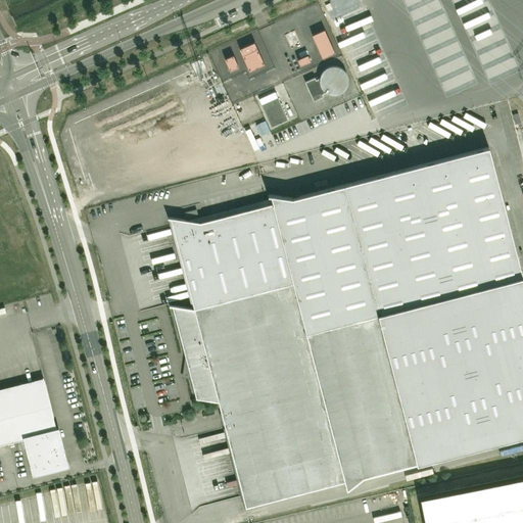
[(335,52),(324,30),(312,35),(323,58),(335,52)]
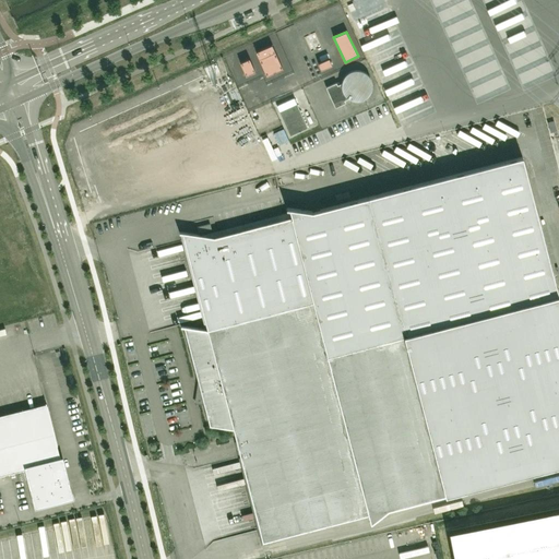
[(283,69),(272,45),(256,52),(266,75),(283,69)]
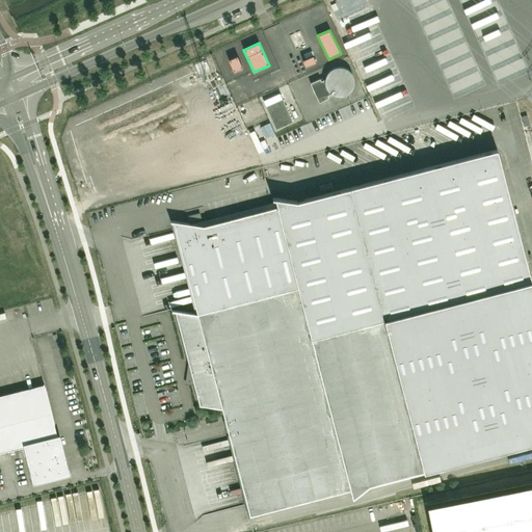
[(313,55),(302,60),(306,67),(316,61),(313,55)]
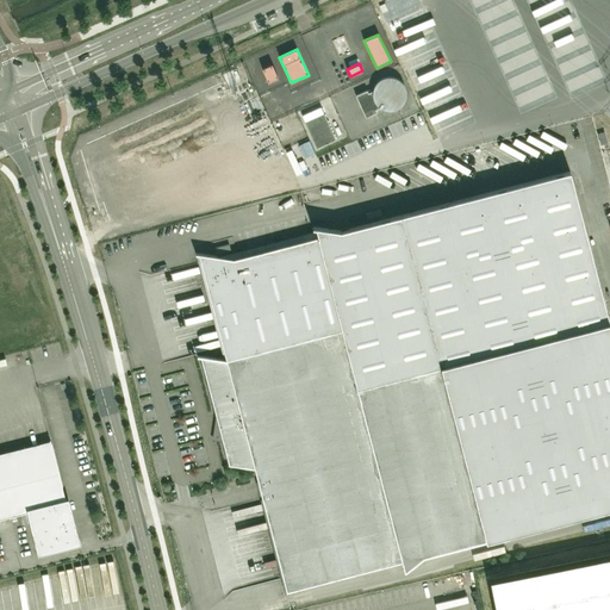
[(279,79),(272,64),(262,68),(268,82),(279,79)]
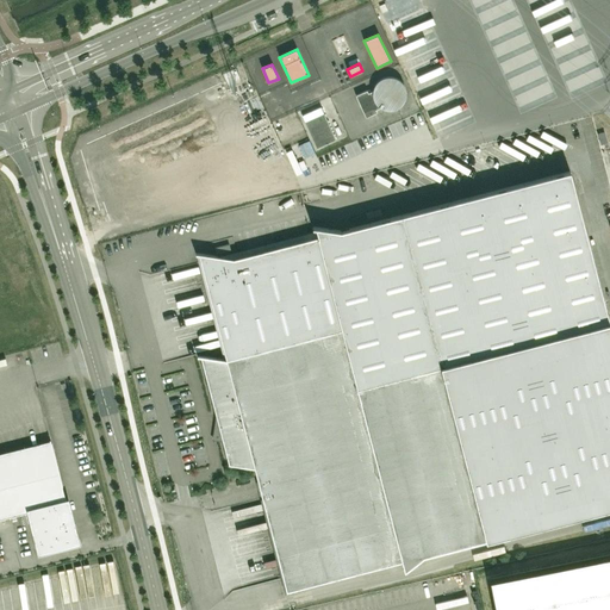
[(403,106),(408,93),(402,80),(388,74),(375,80),(372,91),(368,93),(367,89),(355,95),(360,104),(362,109),(366,117),(377,112),(375,110),(379,107),(390,112),(403,106)]
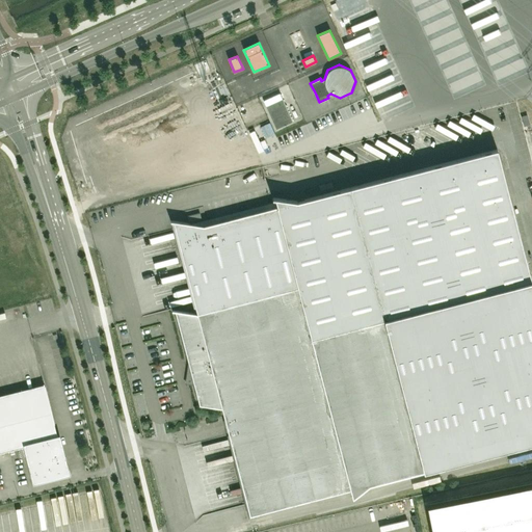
[(292,122),(283,99),(266,106),(276,129),(292,122)]
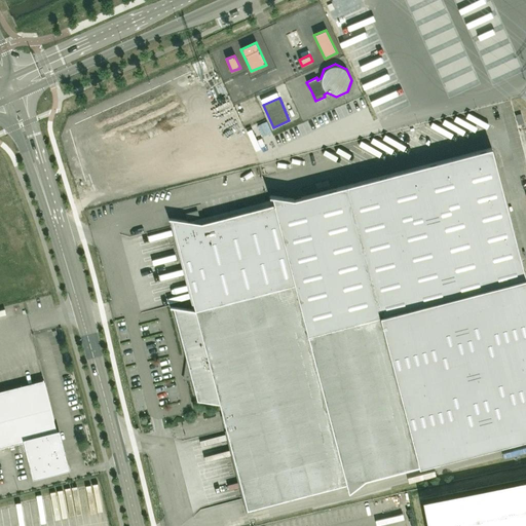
[(525,436),(525,279),(491,147),(391,174),(294,198),(269,195),(269,196),(272,196),(274,203),(270,205),(201,223),(187,221),(168,218),(168,219),(170,219),(172,219),(195,309),(170,305),(170,306),(173,307),(197,400),(219,403),(247,509),(346,483),(348,491),(365,479),(418,464),(525,436)]
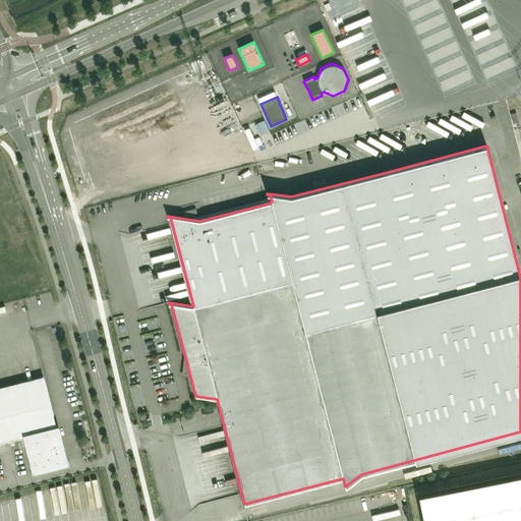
[(0,390),(0,443),(25,437),(33,462),(30,463),(33,474),(68,465),(66,454),(65,454),(63,454),(44,380),(0,390)]
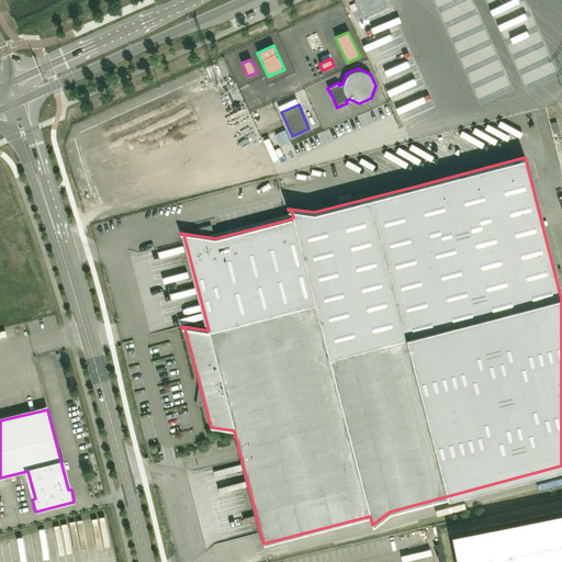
[(561,561),(561,510),(450,534),(456,561),(561,561)]
